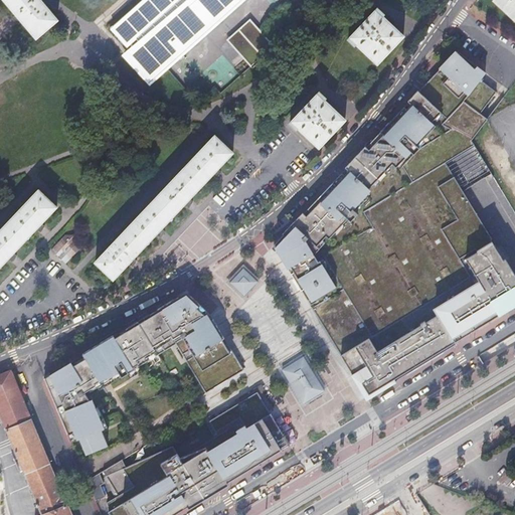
[(39,0),(3,0),(17,14),(14,17),(19,24),(22,22),(36,38),(57,21),(39,0)]
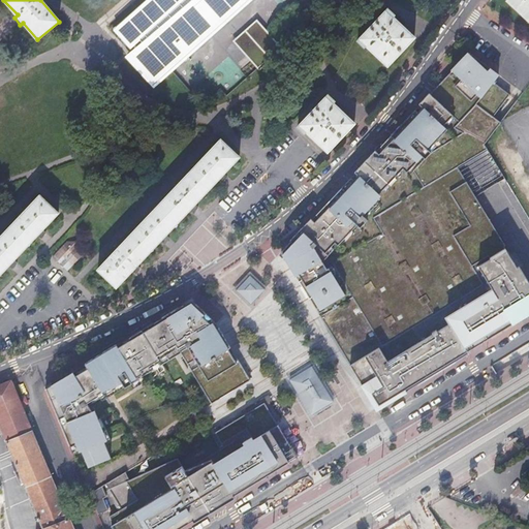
[(133,53),(127,58),(152,86),(170,69),(247,0),(146,0),(113,29),(120,36),(121,35),(122,35),(127,41),(132,48),(139,40),(143,43),(133,53)]
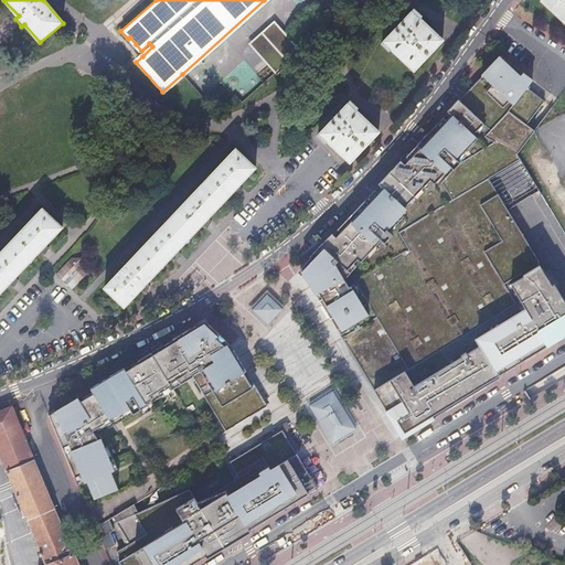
[(564,0),(539,0),(540,0),(564,24),(564,0)]
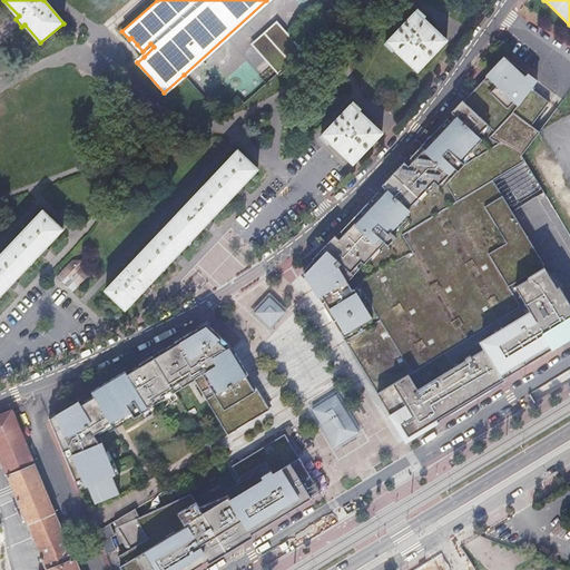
[(384,43),(391,49),(393,48),(416,71),(445,40),(433,29),(436,26),(433,23),(431,20),(430,21),(418,10),(384,43)]
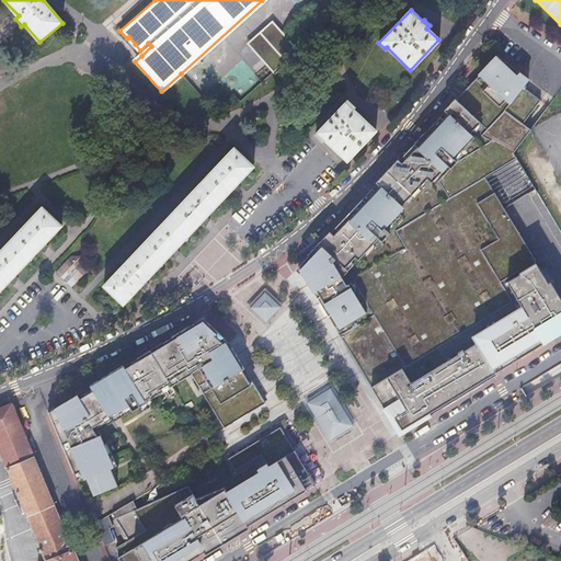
[(272,21),(247,44),(274,75),(300,52),(272,21)]
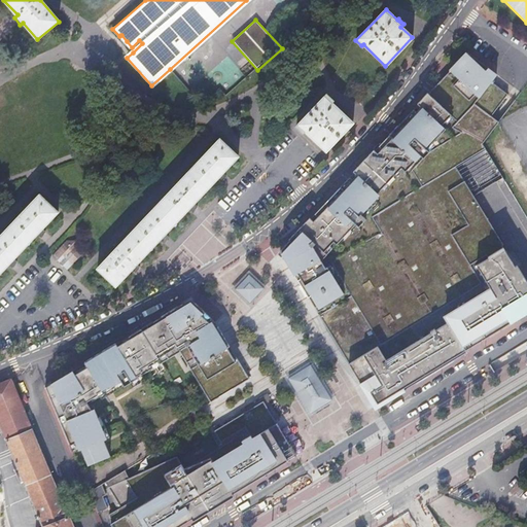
[(465,54),(464,53),(279,251),(319,315),(354,294),(335,262),(385,233),(374,215),(455,166),(484,148),(481,143),(497,121),(490,116),(506,94),(490,81),(495,74),(466,53),(465,54)]
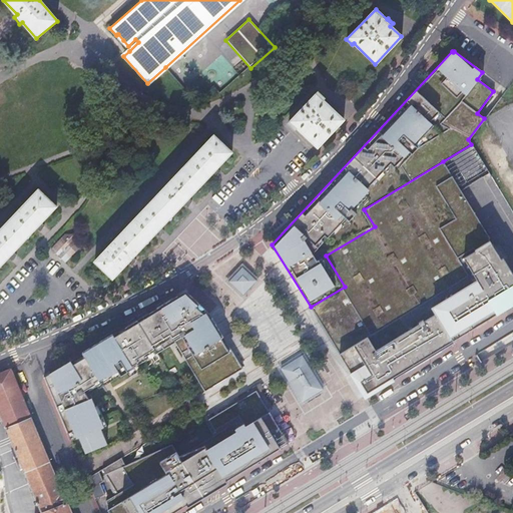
[(288,121),(294,128),(296,126),(316,146),(344,119),(333,109),(335,106),(332,104),(330,101),(329,103),(317,92),(288,121)]
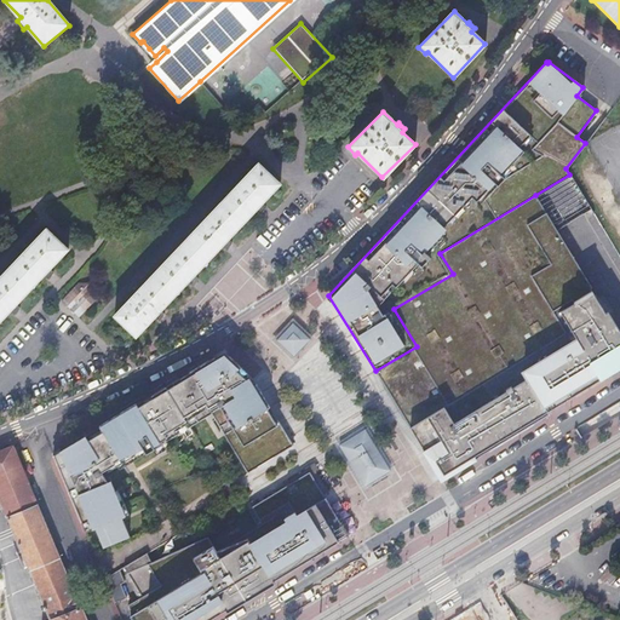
[(258,165),(113,315),(136,337),(154,319),(156,321),(160,317),(164,314),(160,311),(188,283),(190,286),(194,282),(197,280),(194,276),(220,247),(224,251),(228,247),(230,244),(227,240),(254,212),(257,214),(260,211),(264,207),(260,204),(280,185),(258,165)]
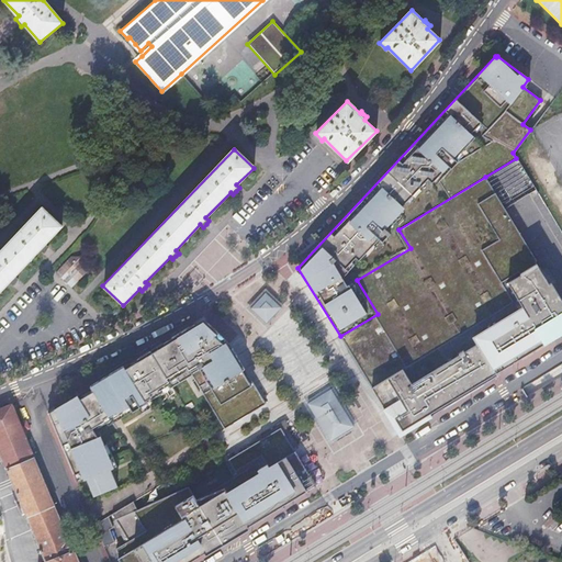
[(516,158),(485,177),(505,210),(536,190),(516,158)]
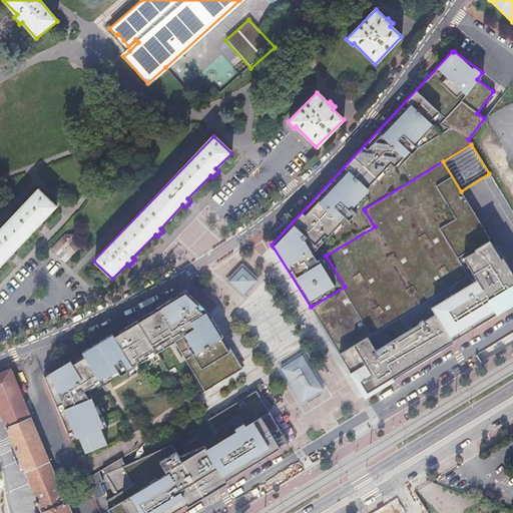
[(345,287),(311,307),(343,359),(433,305),(468,284),(454,260),(488,238),(489,238),(461,191),(443,161),(364,209),(375,226),(326,255),(345,287)]
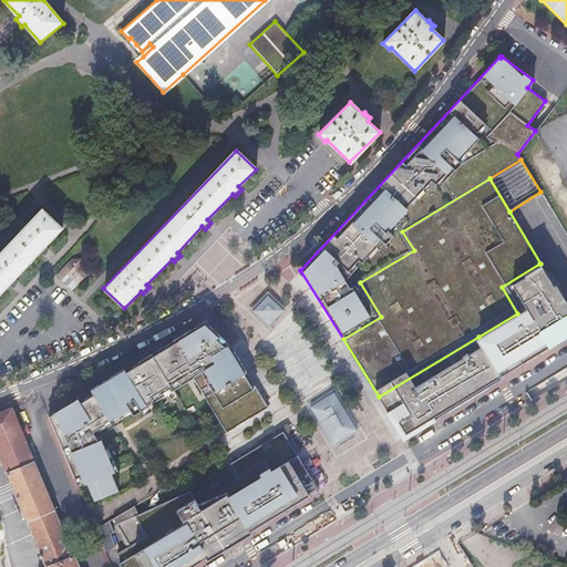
[(63,228),(42,209),(0,255),(0,295),(9,286),(11,288),(14,285),(18,282),(14,279),(40,253),(41,255),(45,251),(49,249),(45,246),(63,228)]
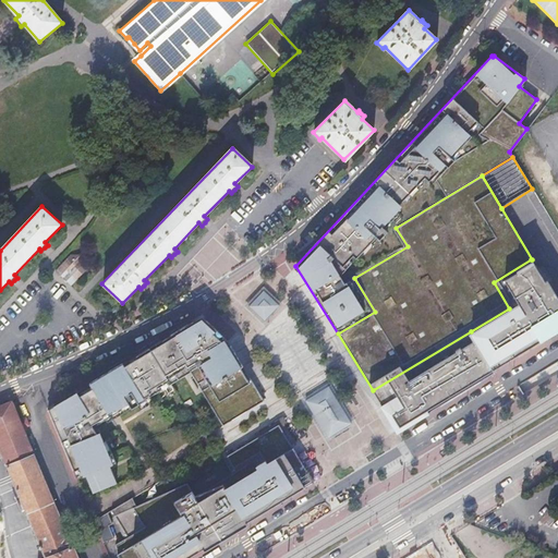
[(87,262),(82,255),(72,255),(57,271),(72,287),(87,270),(87,262)]
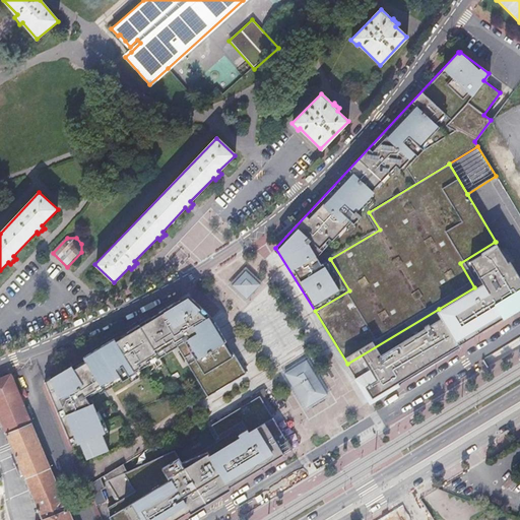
[(519,308),(519,282),(512,269),(509,265),(495,242),(460,263),(474,287),(439,309),(462,345),(467,342),(466,340),(500,320),(519,308)]
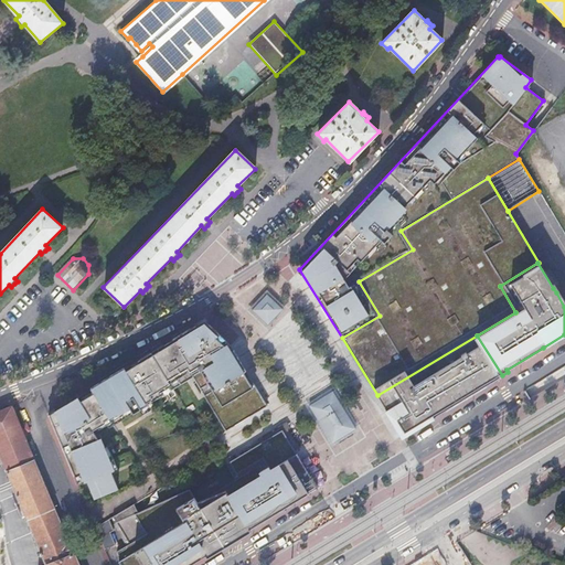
[(266,295),(252,310),(267,326),(281,309),(266,295)]
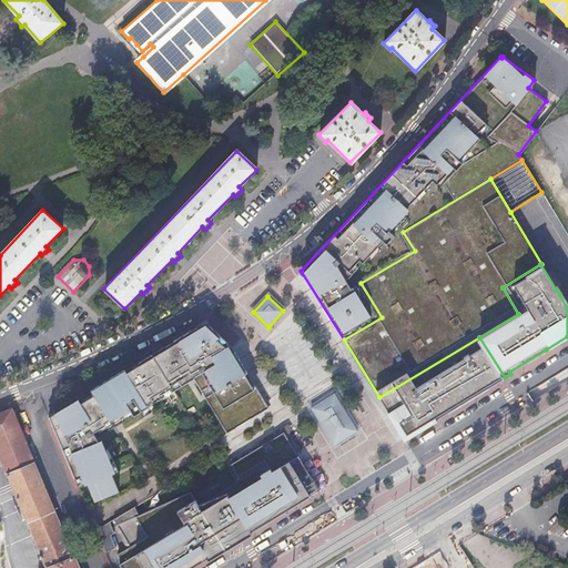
[(56,414),(48,418),(77,488),(88,484),(94,501),(118,492),(111,474),(114,473),(110,463),(109,462),(104,449),(99,437),(193,381),(226,434),(269,408),(231,347),(208,325),(205,323),(196,328),(124,372),(124,371),(91,391),(91,392),(56,414)]
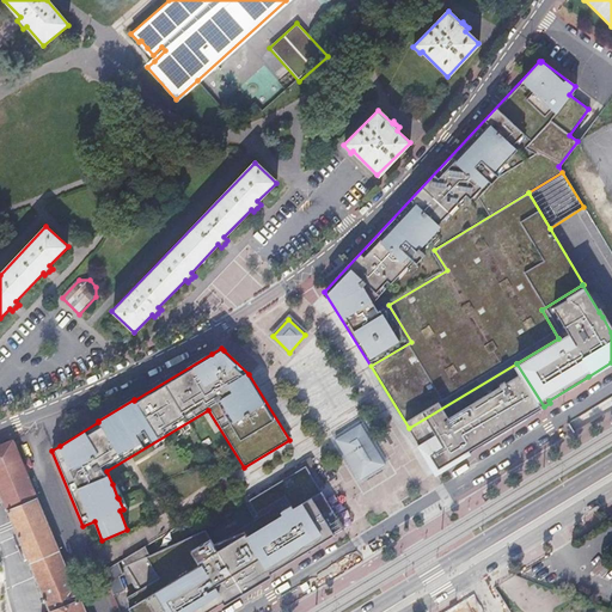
[(435,472),(544,407),(516,363),(409,428),(435,472)]
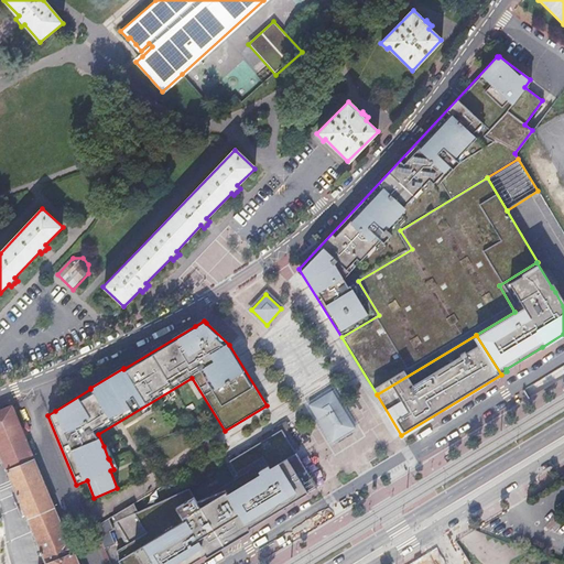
[(308,405),(332,443),(355,429),(332,391),(308,405)]
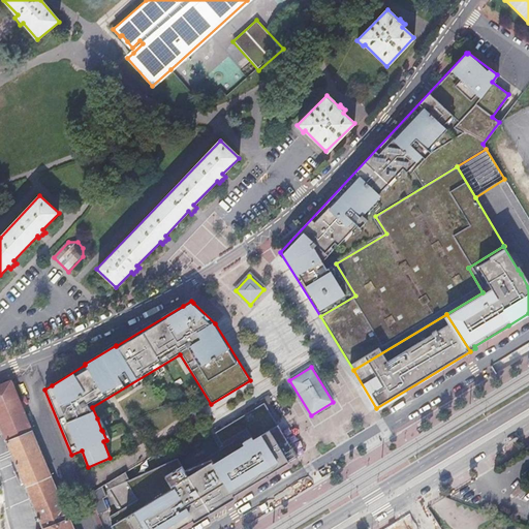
[(71,528),(21,408),(18,399),(10,382),(10,381),(0,385),(0,427),(42,528),(71,528)]
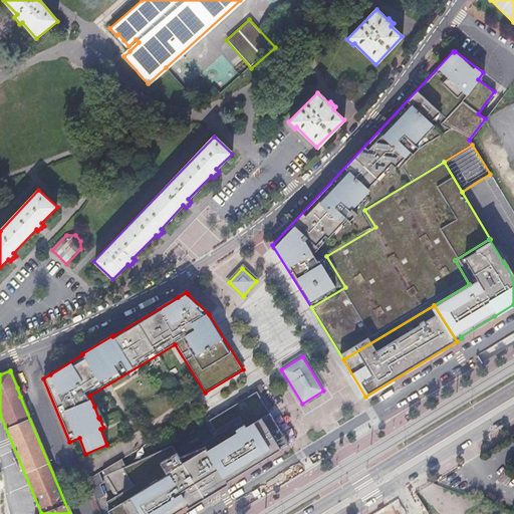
[(23,384),(17,388),(20,397),(27,394),(23,384)]
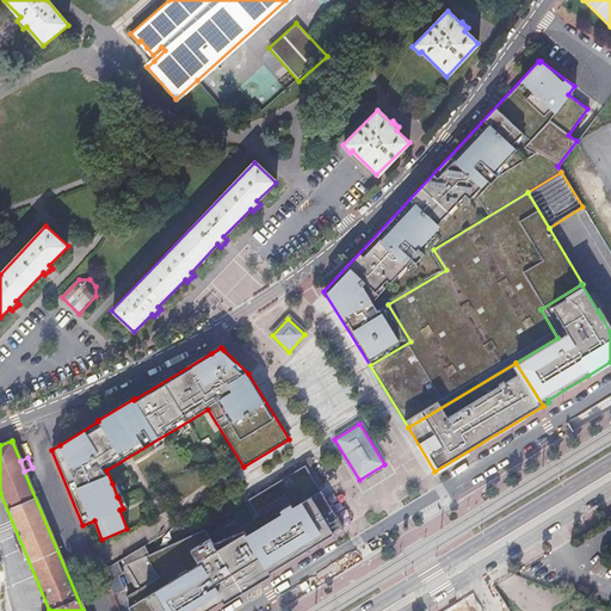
[(129,610),(207,610),(343,529),(304,466),(248,500),(257,514),(252,517),(253,519),(213,544),(204,530),(149,555),(144,545),(122,560),(140,590),(127,598),(128,609),(129,610)]
